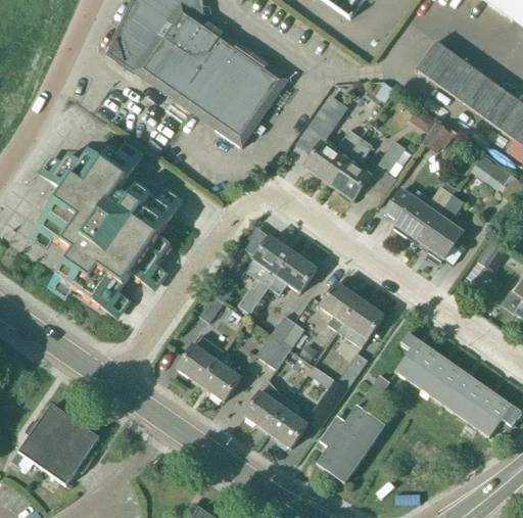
[(203,6),(202,0),(132,0),(107,53),(241,146),(289,78),(204,19),(208,13),(207,5),(203,6)]
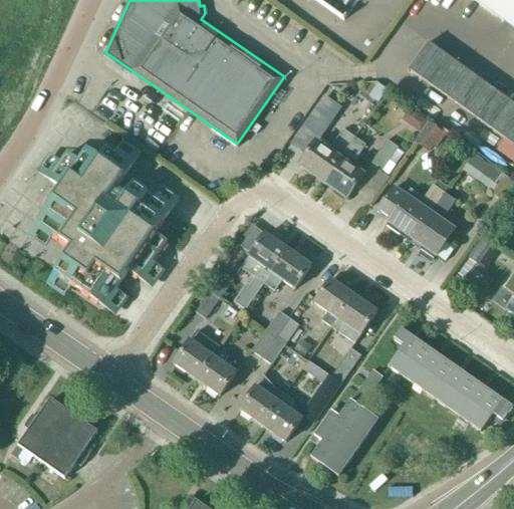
[(319,0),(343,17),(355,0),(319,0)]
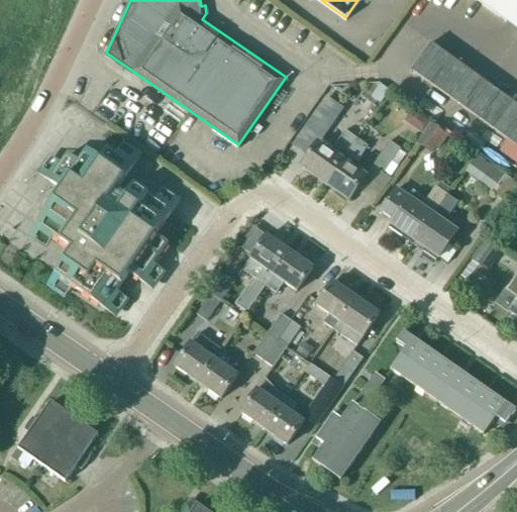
[(480,0),(516,26),(516,0),(480,0)]
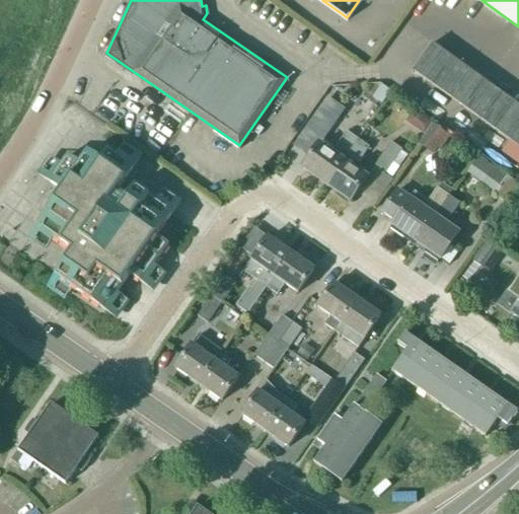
[(518,101),(432,40),(417,62),(412,68),(518,145),(518,101)]
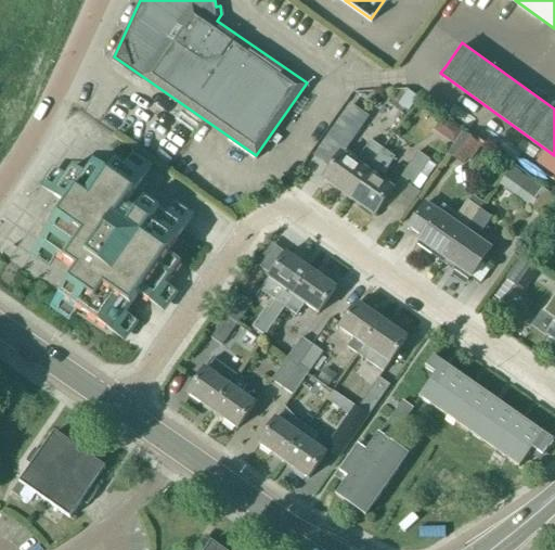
[(350,140),(369,113),(357,105),(338,131),(350,140)]
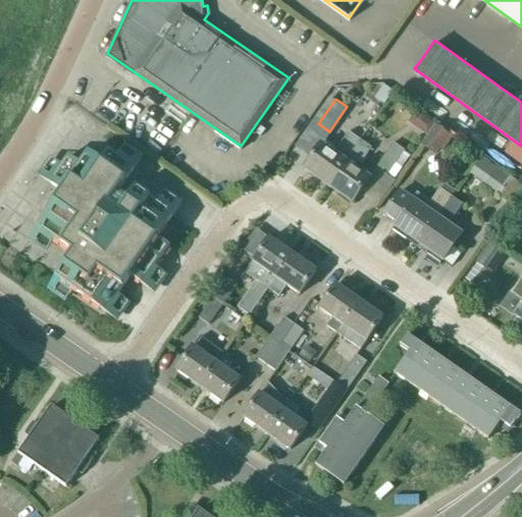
[(435,149),(449,131),(435,121),(422,141),(435,149)]
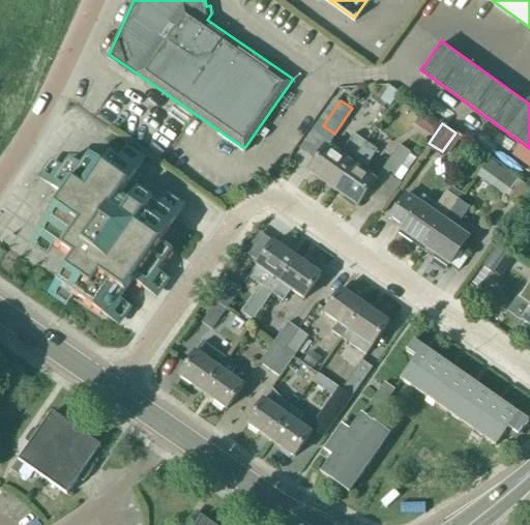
[(333,184),(365,139),(353,129),(342,148),(329,140),(327,144),(326,143),(308,168),(333,184)]
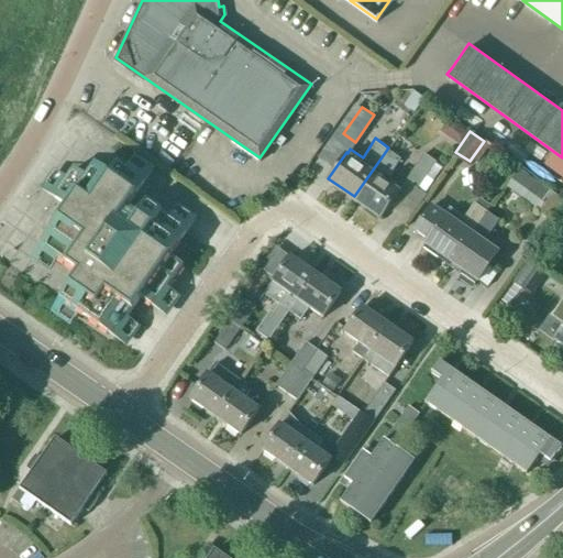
[(388,148),(354,196),(381,215),(398,188),(400,184),(388,174),(400,155),(388,148)]
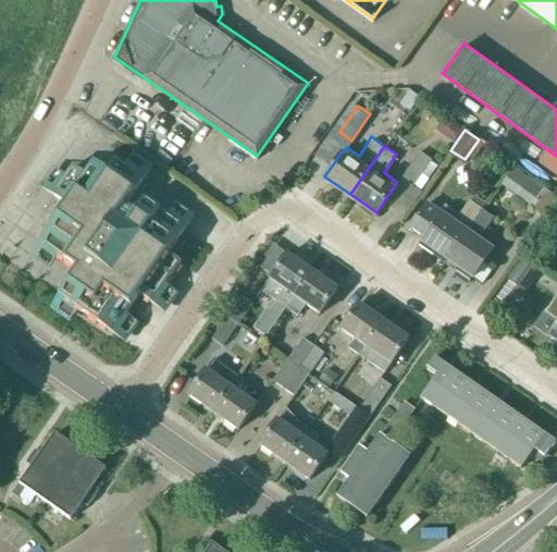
[(413,184),(431,158),(420,148),(400,175),(413,184)]
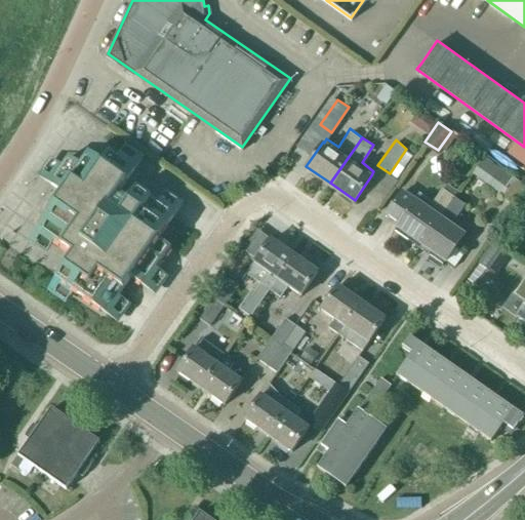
[(136,166),(110,147),(101,159),(89,151),(80,162),(68,154),(49,182),(61,190),(36,226),(73,251),(55,276),(106,312),(131,275),(144,284),(171,244),(160,236),(176,212),(136,185),(128,197),(119,191),(136,166)]
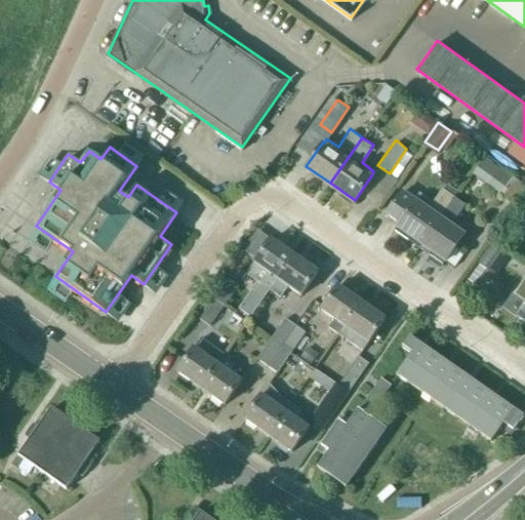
[(483,152),(474,170),(507,186),(515,167),(483,152)]
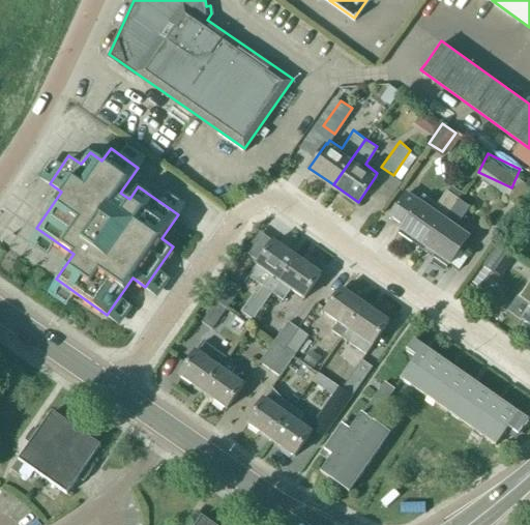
[(519,205),(529,190),(529,184),(520,177),(506,197),(519,205)]
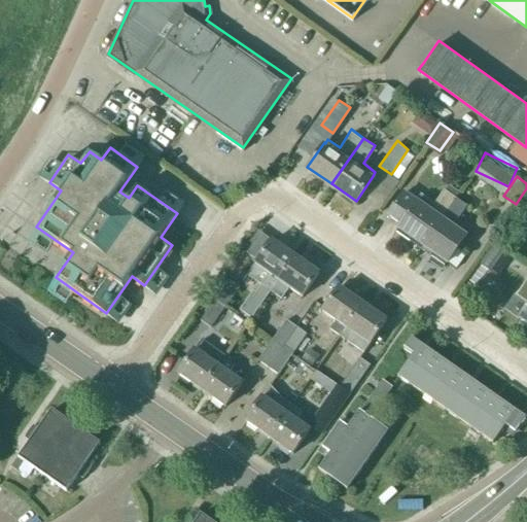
[(420,245),(455,196),(444,187),(429,208),(403,189),(388,212),(400,221),(397,225),(398,225),(396,229),(420,245)]
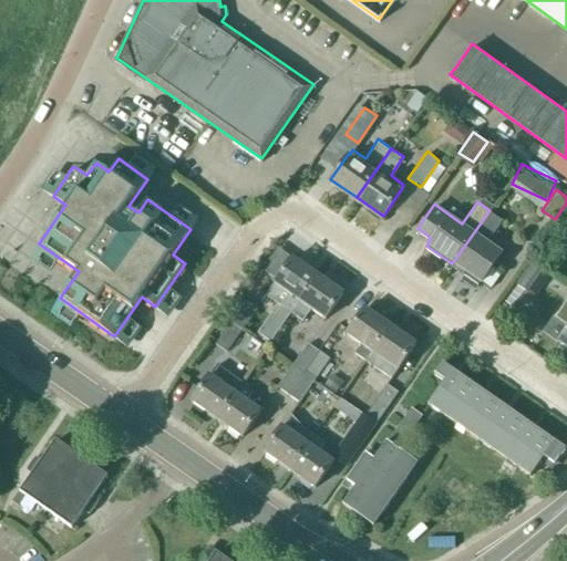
[(490,210),(452,263),(477,282),(480,279),(481,280),(502,251),(486,241),(502,219),(490,210)]
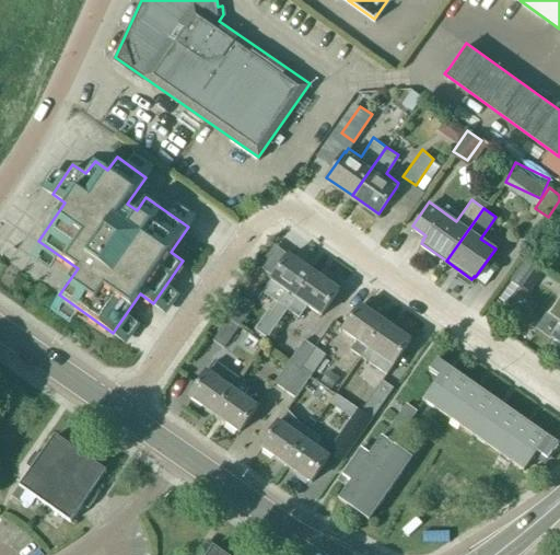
[(288,307),(314,269),(289,252),(273,241),(258,263),(273,274),(263,289),(277,299),(276,299),(288,307)]
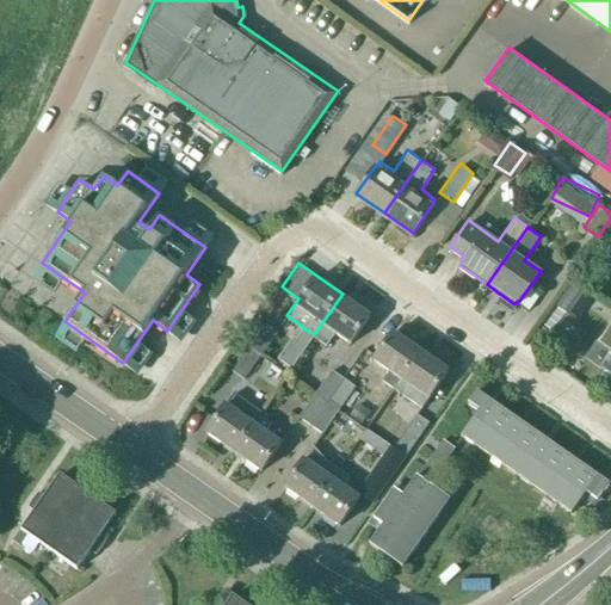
[(582,306),(593,291),(585,286),(575,301),(582,306)]
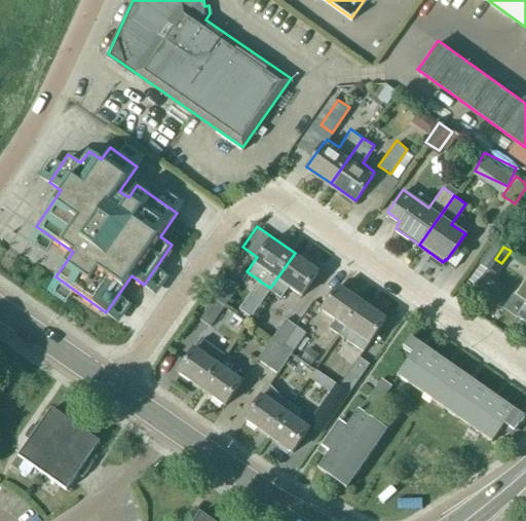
[(295,253),(270,288),(280,295),(288,284),(301,294),(318,269),(295,253)]
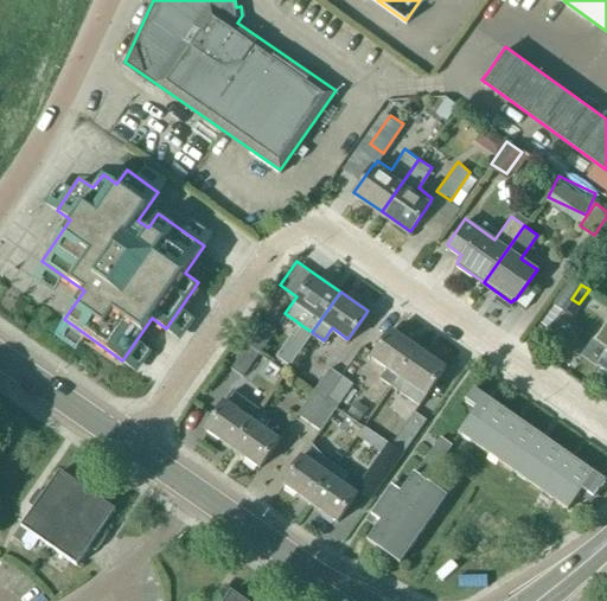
[(606,369),(606,317),(594,337),(606,346),(606,349),(598,363),(606,369)]
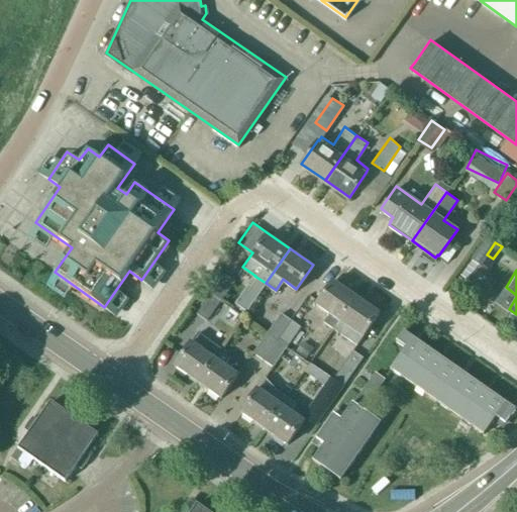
[(211,291),(220,298),(234,279),(224,272),(211,291)]
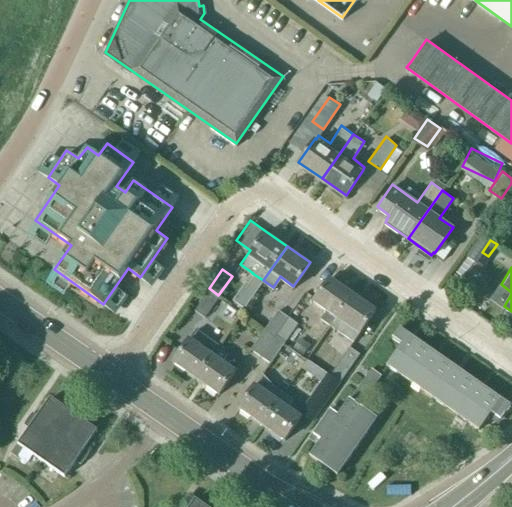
[(330,324),(352,292),(329,276),(313,299),(326,308),(320,317),(330,324)]
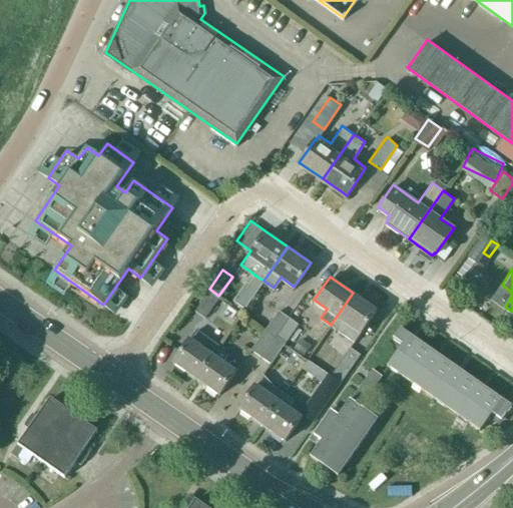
[(205,316),(218,296),(209,289),(195,309),(205,316)]
